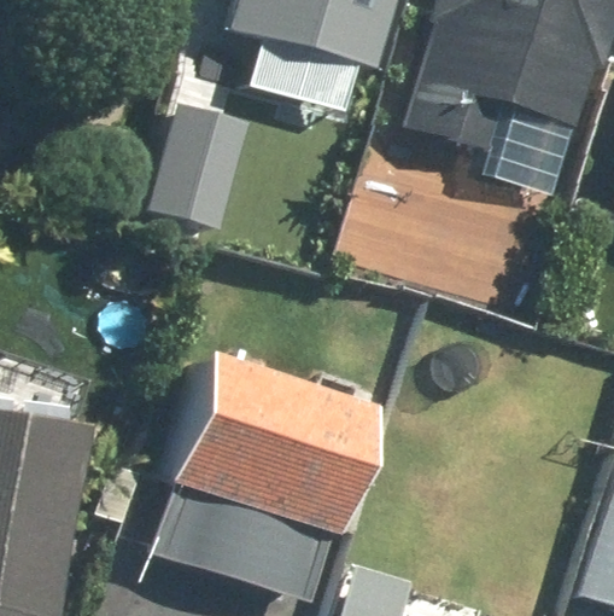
[(234,0),(224,39),(350,74),(369,0),(234,0)]
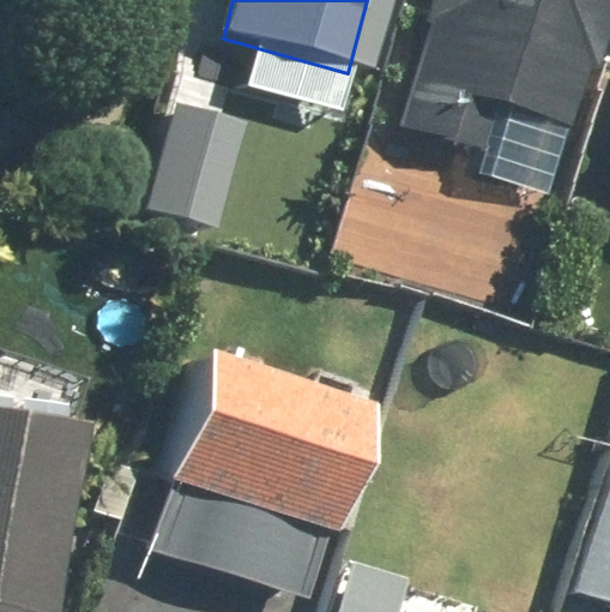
[(410,0),(403,28),(491,53),(478,105),(559,127),(593,0),(410,0)]
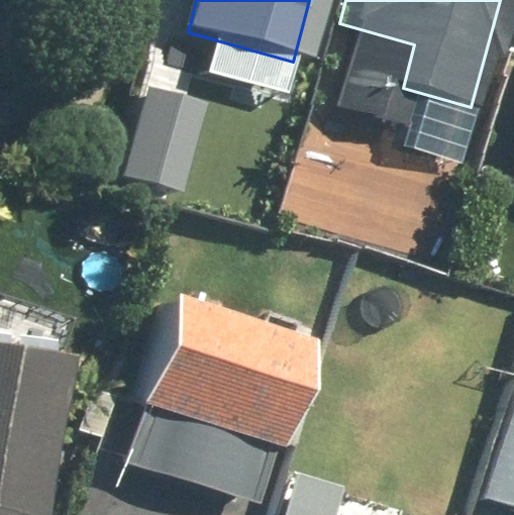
[(126,461),(267,506),(321,338),(181,293),(126,461)]
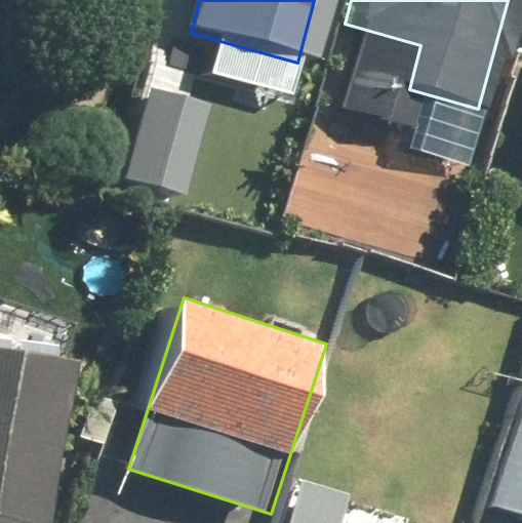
[(51,522),(80,358),(0,347),(0,522),(51,522)]
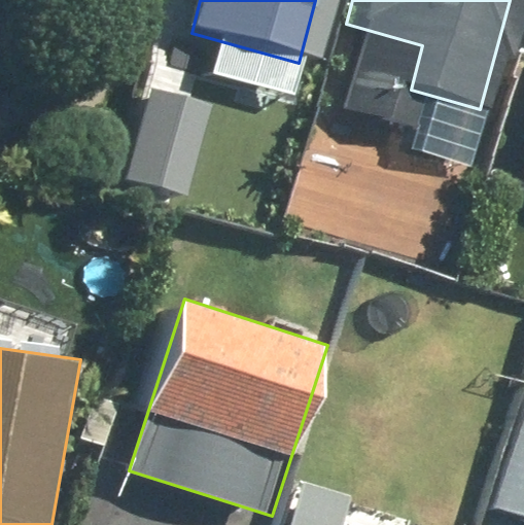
[(523,418),(497,504),(523,513),(523,418)]
